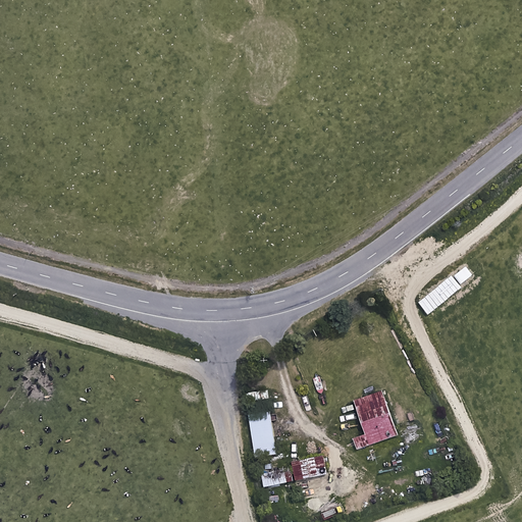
[(269,399),(267,389),(247,393),(248,402),(269,399)]
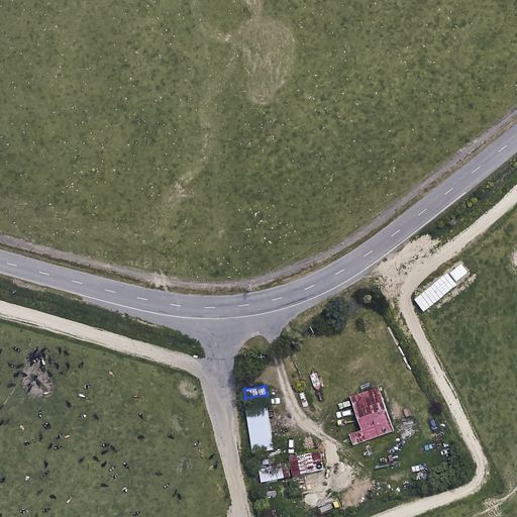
[(395,431),(379,387),(351,396),(364,430),(351,434),(354,444),(395,431)]
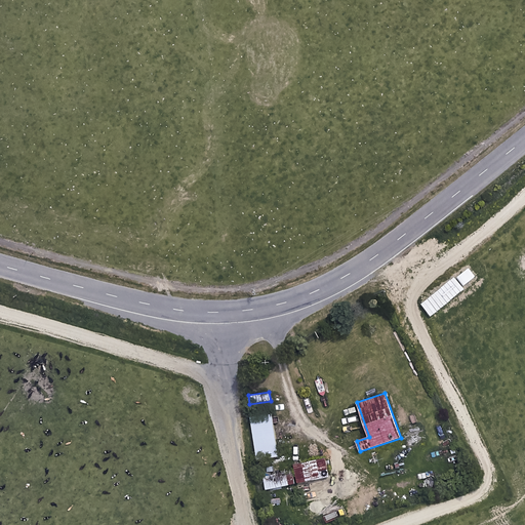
[(278,456),(273,414),(251,417),(256,459),(278,456)]
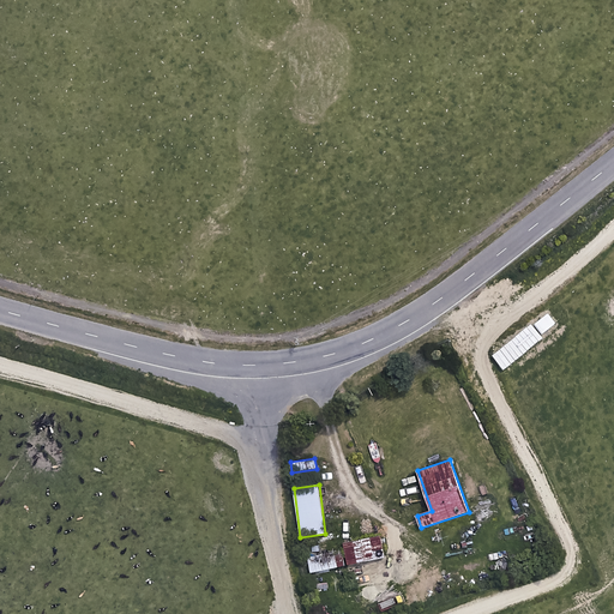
[(343,541),(348,565),(386,558),(381,533),(343,541)]
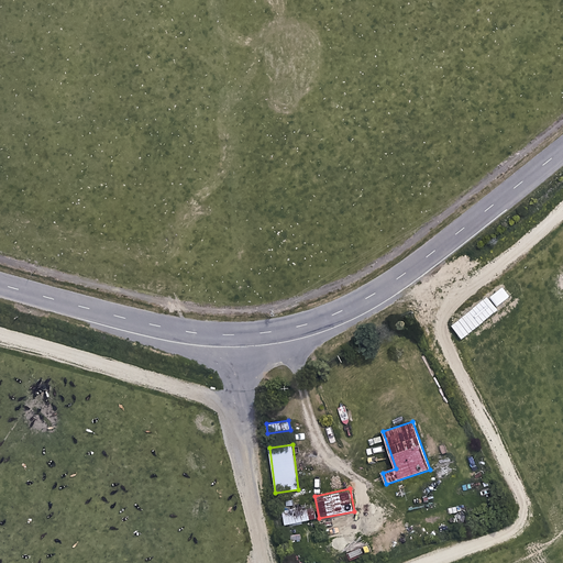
[(317,519),(313,506),(282,511),(285,526),(317,519)]
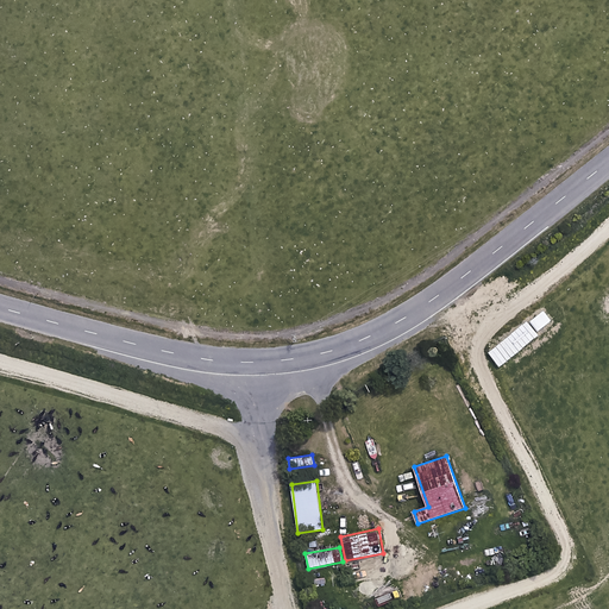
[(365,602),(360,583),(352,585),(357,604),(365,602)]
